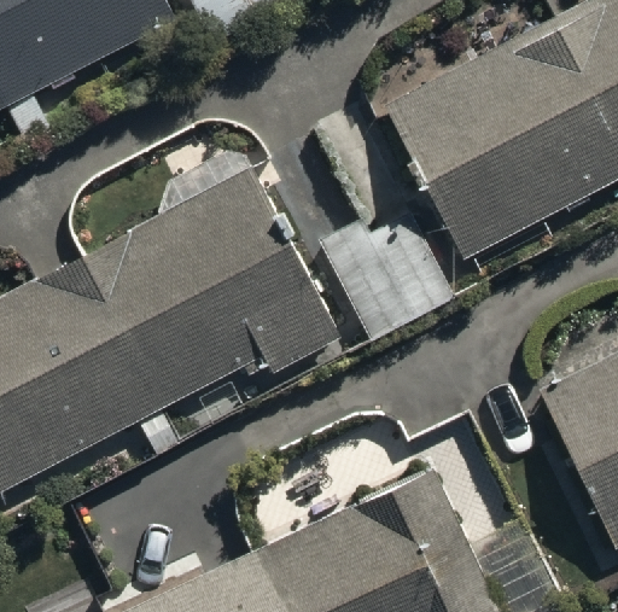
[(162,0),(0,0),(0,109),(11,105),(29,140),(52,129),(31,88),(172,17),(162,0)]
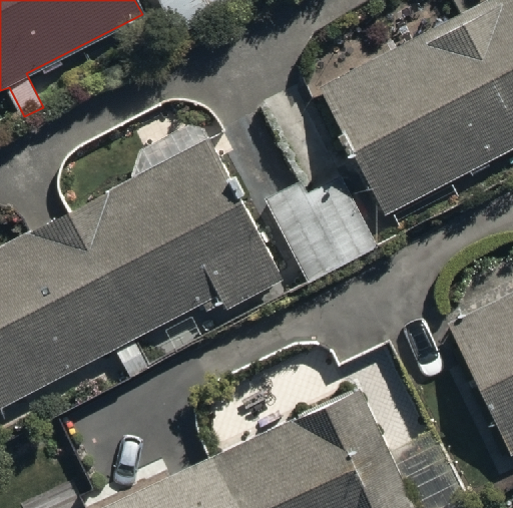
[(238,0),(157,0),(174,33),(238,0)]
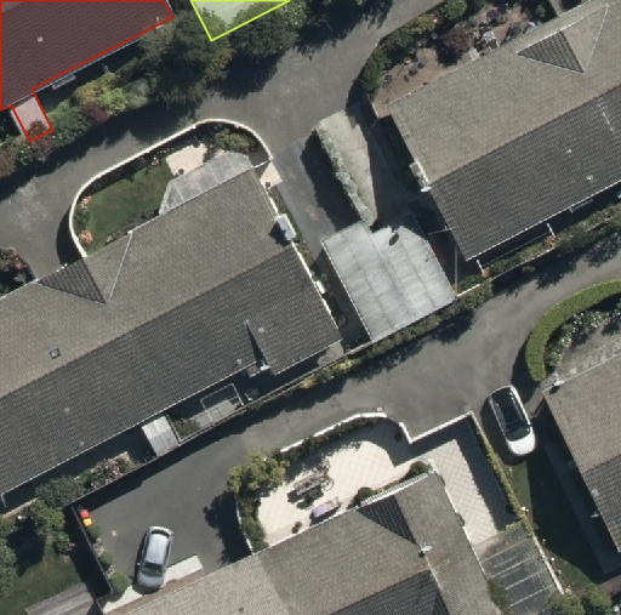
[(620,0),(586,0),(387,101),(466,260),(472,256),(484,279),(557,243),(546,221),(620,182),(620,0)]
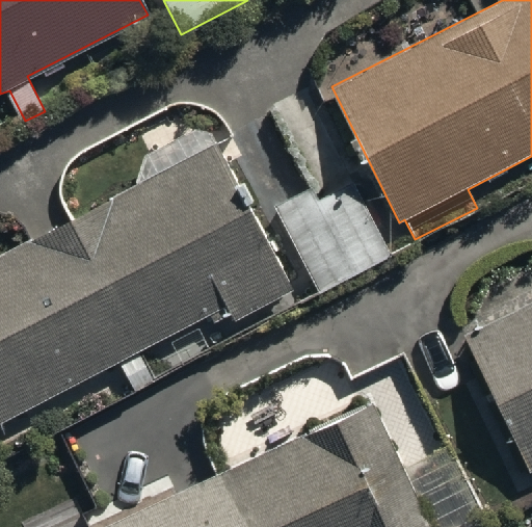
[(158,341),(195,320),(209,313),(214,321),(233,311),(237,319),(295,287),(210,132),(192,132),(145,158),(140,182),(0,254),(0,421),(115,359),(133,391),(157,378),(141,350),(158,341)]
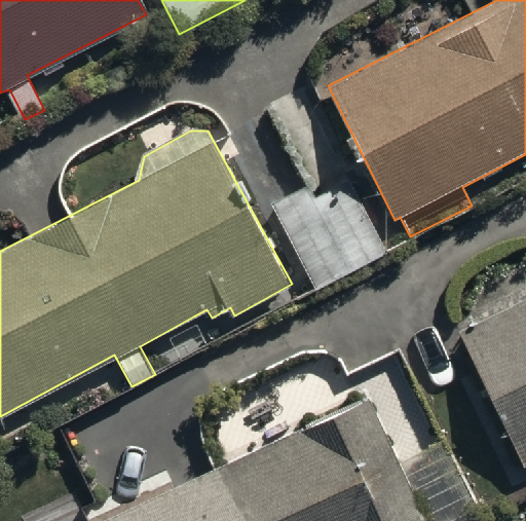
[(307,188),(271,207),(315,290),(389,251),(352,183),(315,203),(307,188)]
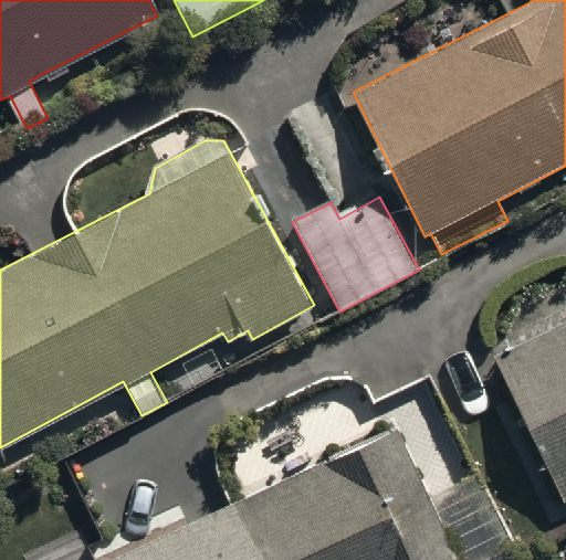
[(565,318),(491,356),(563,500),(565,498),(565,318)]
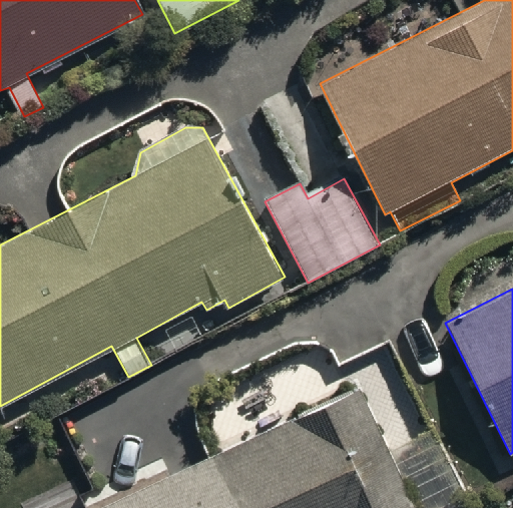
[(359,390),(102,507),(412,507),(359,390)]
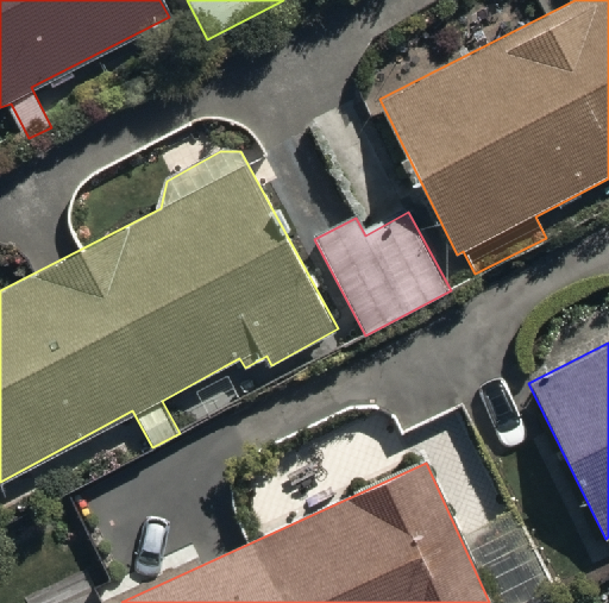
All buildings are outlined.
